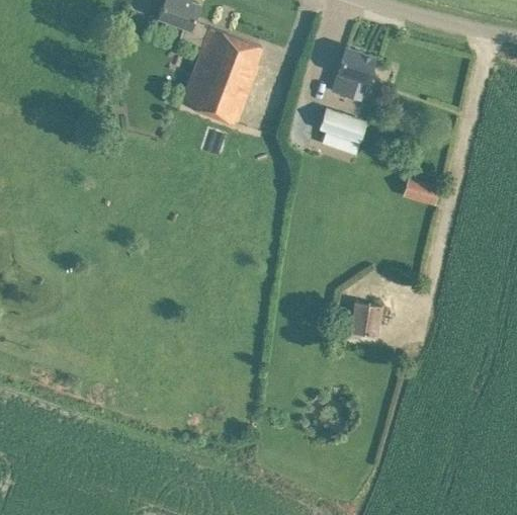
[(183,104),(234,123),(262,48),(193,22),(199,5),(185,0),(165,0),(159,18),(183,27),(179,38),(203,49),(183,104)]
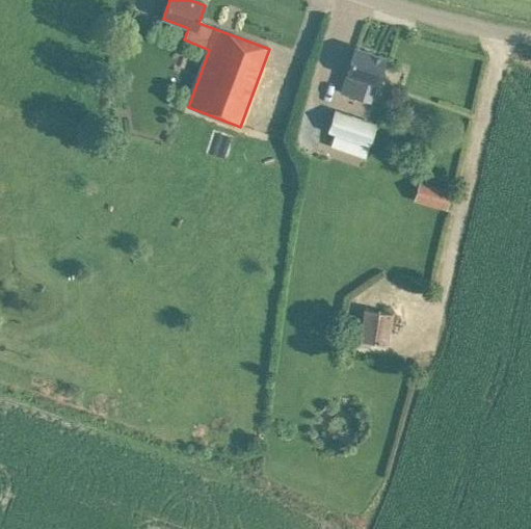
[(356,50),(346,79),(357,82),(352,96),(372,102),(379,79),(386,59),(356,50)]
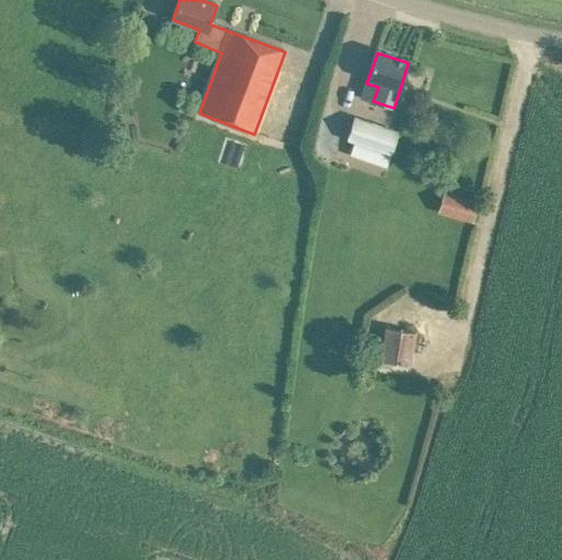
[(355,144),(351,157),(387,169),(398,133),(354,120),(348,141),(355,144)]
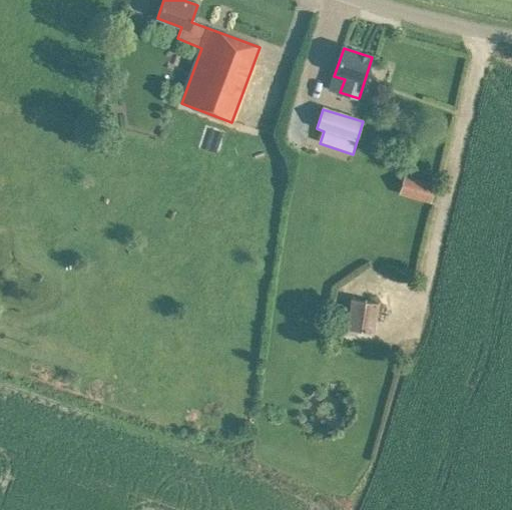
[(400,195),(431,204),(437,184),(405,175),(400,195)]
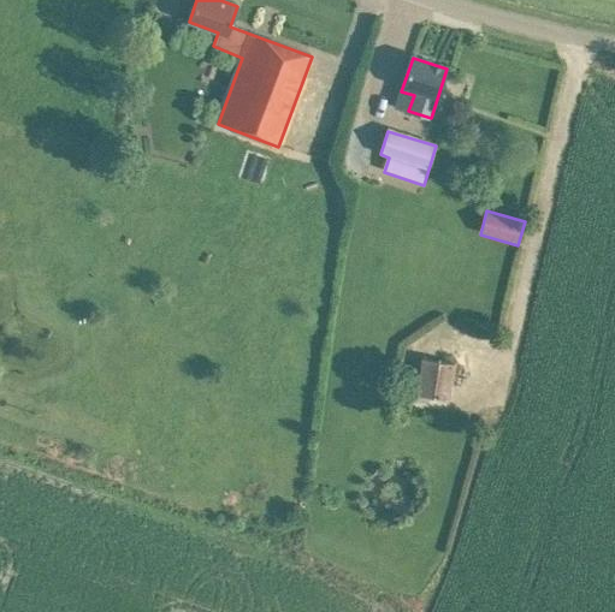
[(423,360),(417,394),(450,399),(455,364),(423,360)]
